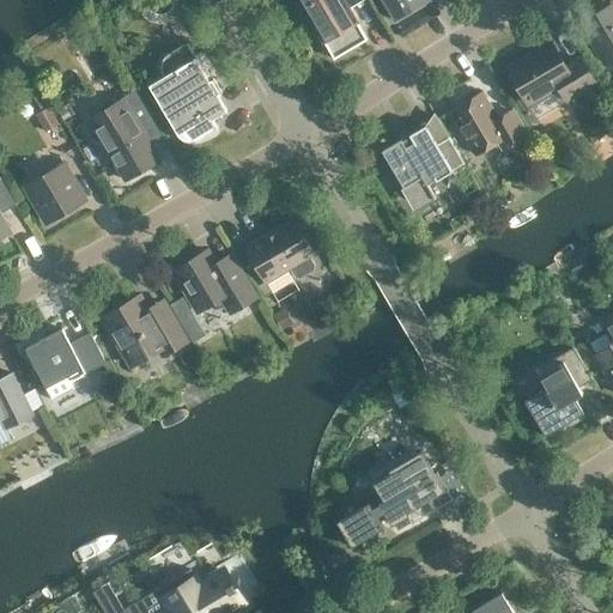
[(350,10),(364,0),(298,0),(334,59),(368,40),(350,10)]
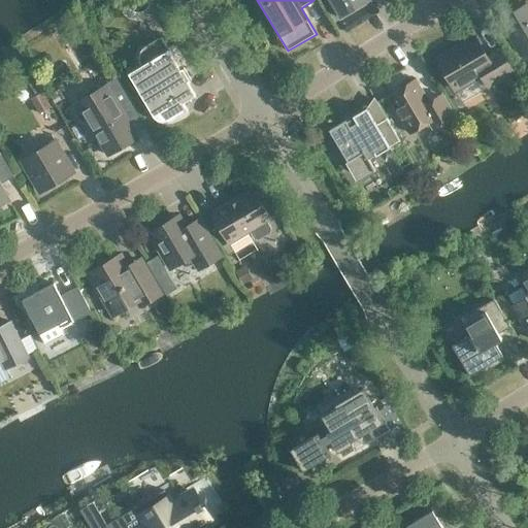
[(329,0),(340,18),(370,0),(329,0)]
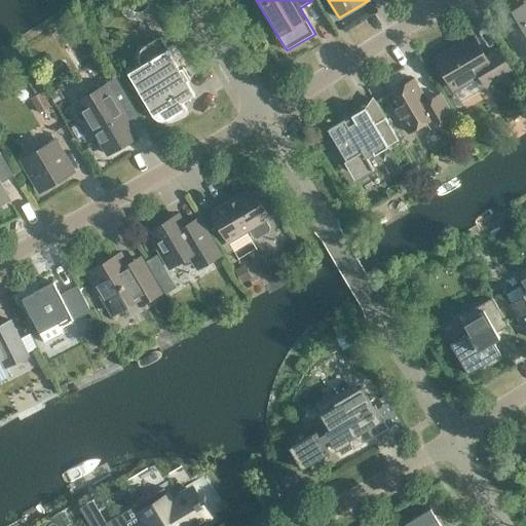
[(525,4),(525,3),(498,20),(520,54),(525,50),(525,4)]
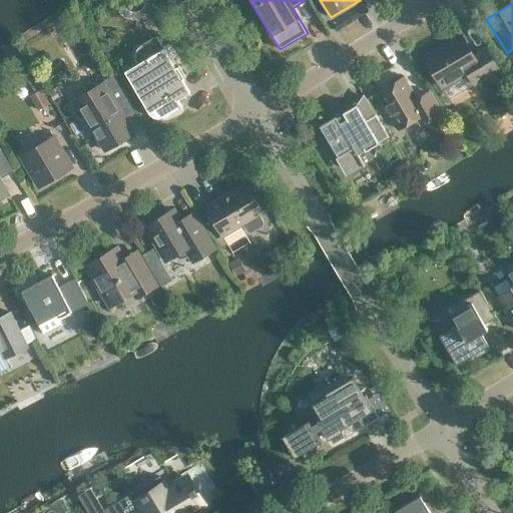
[(165,117),(182,107),(178,100),(190,92),(182,79),(185,78),(178,66),(175,67),(156,35),(139,46),(136,50),(135,55),(135,61),(137,64),(125,71),(149,113),(154,117),(159,118),(165,117)]
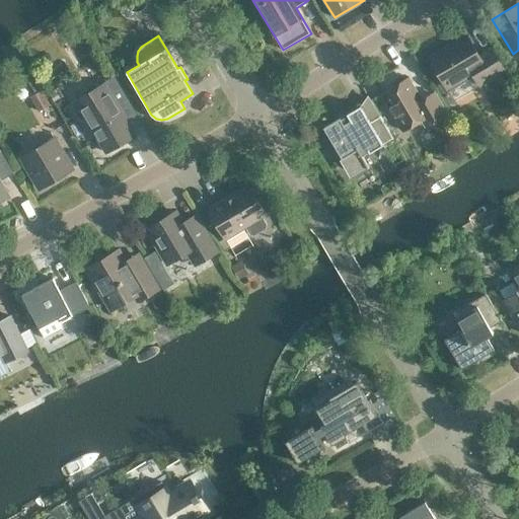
[(479,57),(467,38),(430,60),(446,87),(471,72),(479,85),(504,71),(492,50),(479,57)]
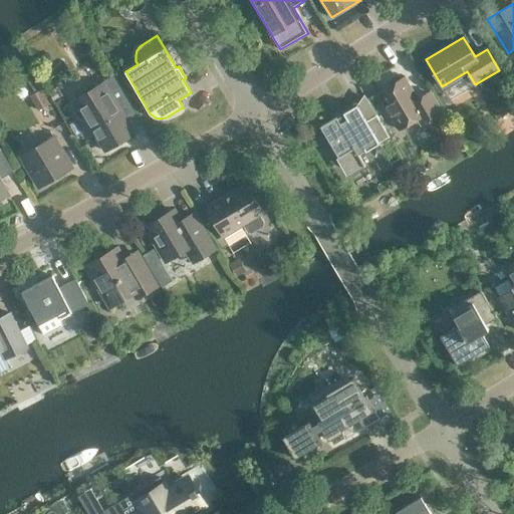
[(91,40),(83,45),(89,55),(98,50),(91,40)]
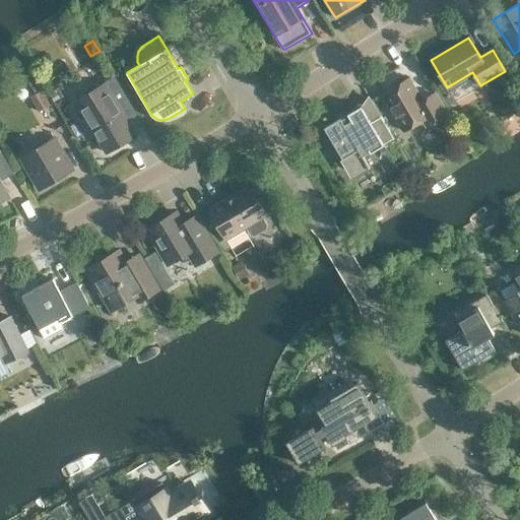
[(128,124),(140,116),(116,75),(102,84),(104,85),(77,102),(107,153),(135,136),(128,124)]
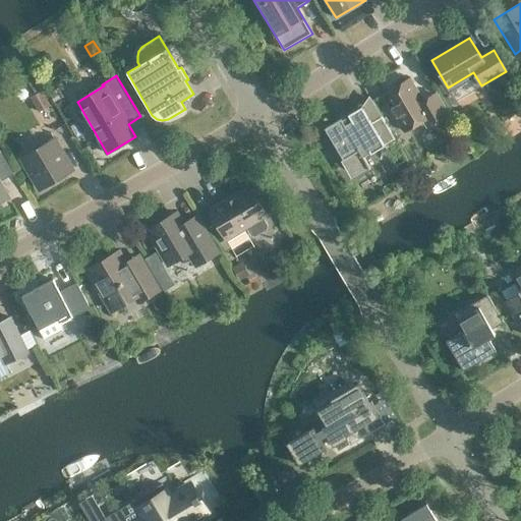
[(35,78),(29,81),(37,96),(43,92),(35,78)]
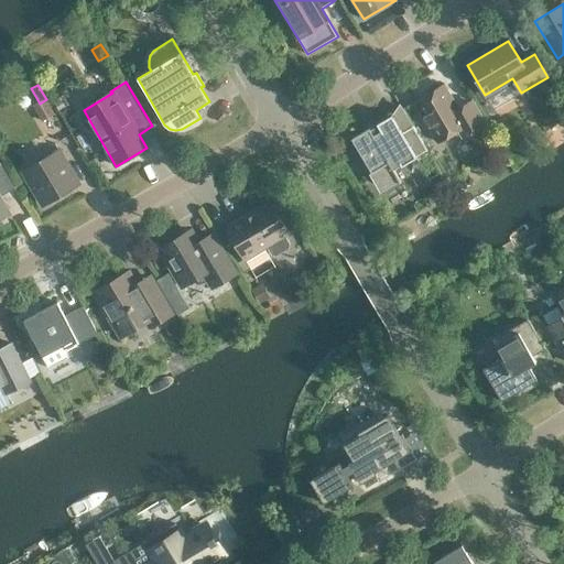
[(457,110),(443,85),(440,87),(435,85),(429,88),(429,94),(414,102),(438,142),(459,130),(464,137),(484,125),(470,101),(457,110)]
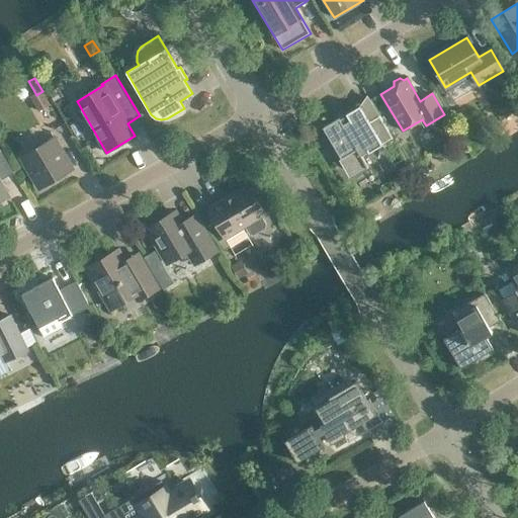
[(36,95),(30,98),(39,112),(52,105),(42,91),(36,95)]
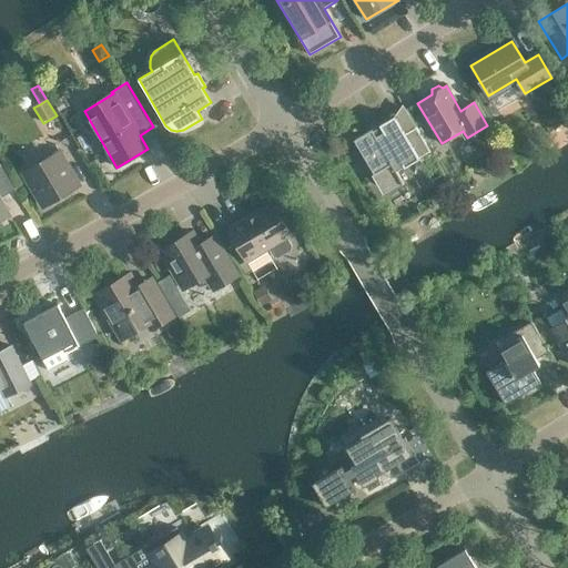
[(429,153),(430,152),(416,127),(415,127),(415,128),(405,134),(394,117),(379,125),(381,127),(373,131),(372,129),(355,140),(375,173),(385,189),(401,179),(403,184),(404,183),(397,171),(404,166),(405,168),(419,159),(419,158),(429,152),(429,153)]
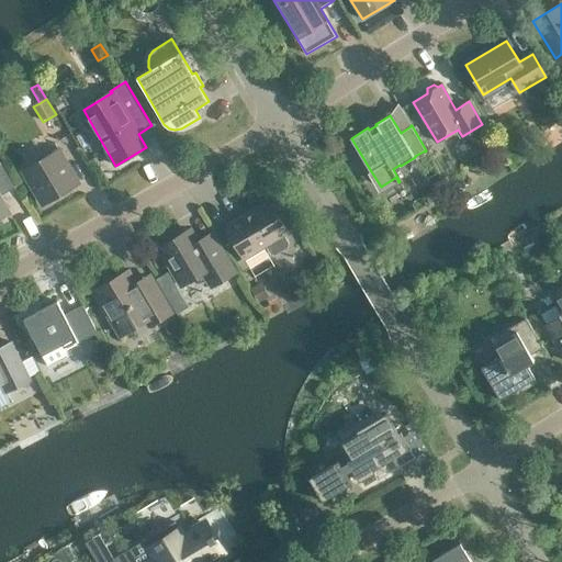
[(43,205),(79,183),(58,149),(23,171),(43,205)]
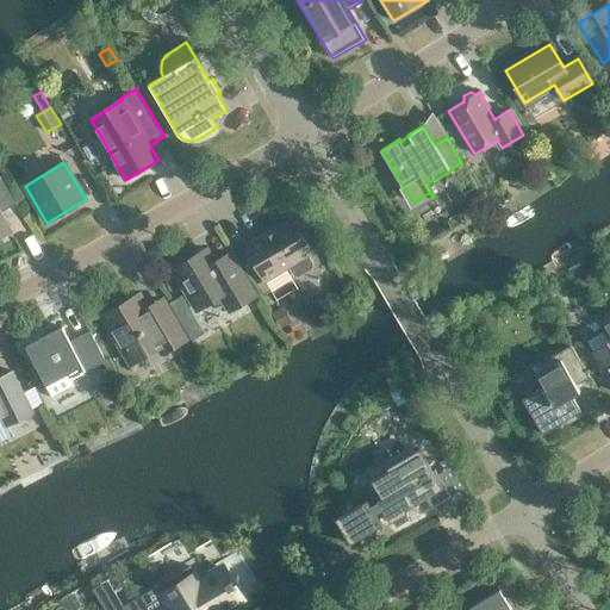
[(0,180),(1,179),(0,176),(0,236),(11,230),(0,212),(0,180)]
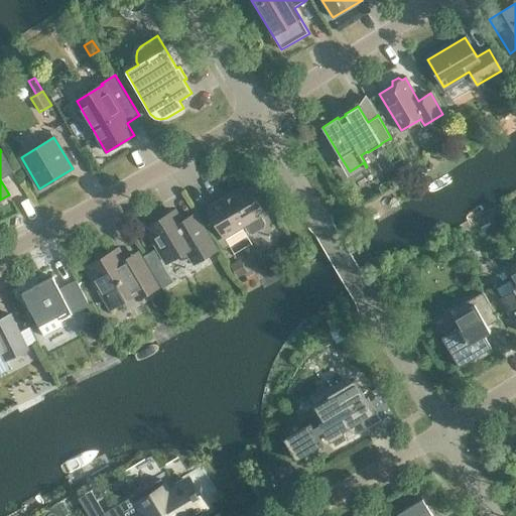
[(207,207),(226,239),(245,228),(248,234),(253,235),(264,228),(265,223),(261,216),(264,214),(247,185),(224,200),(223,198),(207,207)]
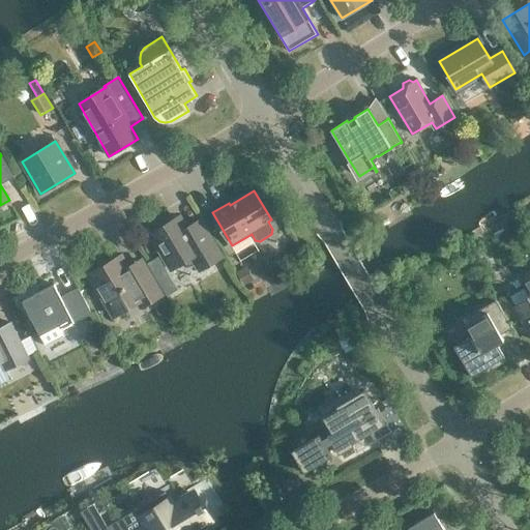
[(179,216),(150,234),(172,269),(183,262),(185,265),(189,266),(200,260),(204,267),(221,258),(203,227),(193,232),(188,231),(179,216)]
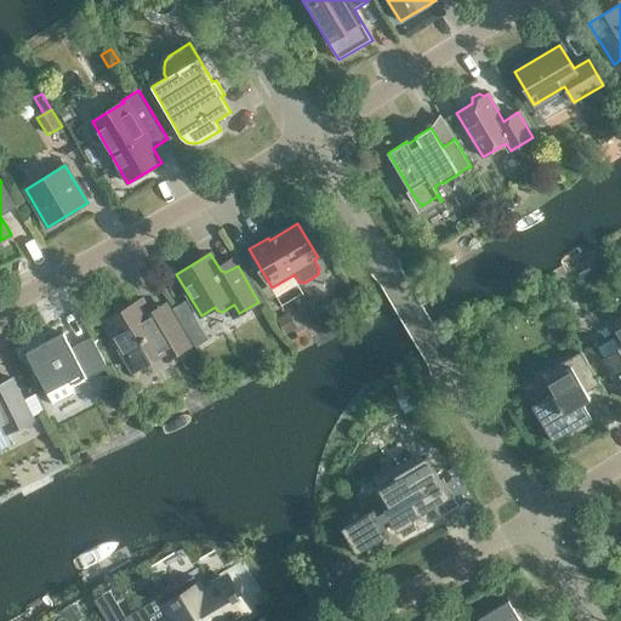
[(141,301),(106,322),(123,349),(121,353),(127,365),(132,366),(134,370),(149,362),(152,362),(164,355),(166,359),(188,346),(170,315),(154,324),(141,301)]
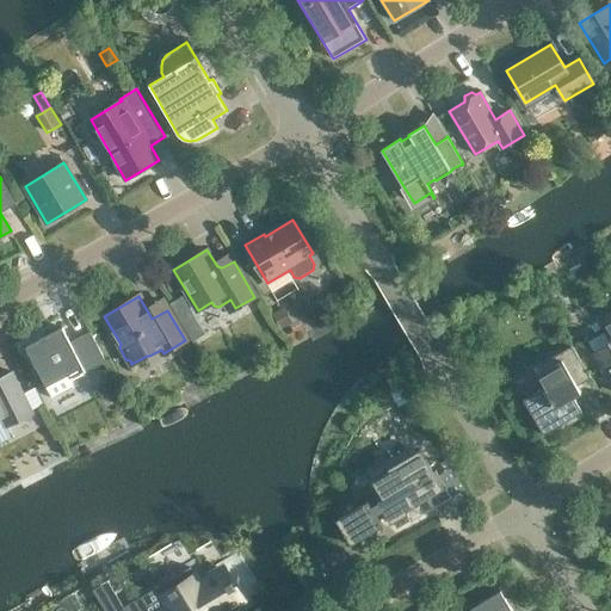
[(283,306),(271,313),(282,331),(294,323),(283,306)]
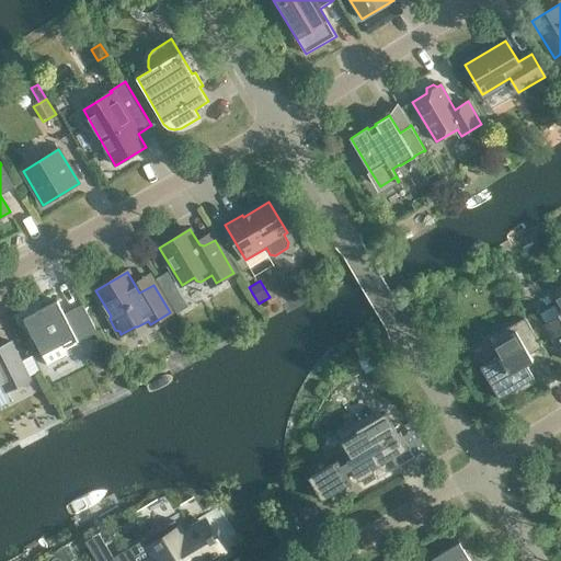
[(560,290),(552,296),(560,309),(560,313),(545,323),(560,351),(560,290)]
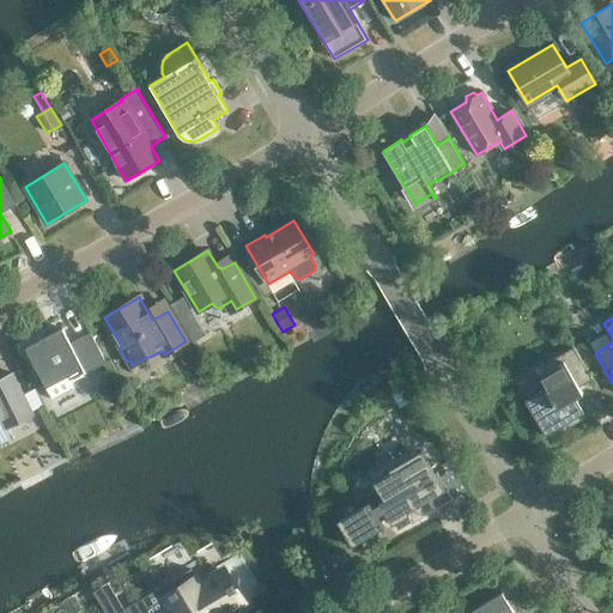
[(62,328),(26,347),(53,400),(74,389),(71,381),(107,363),(91,333),(71,344),(62,328)]
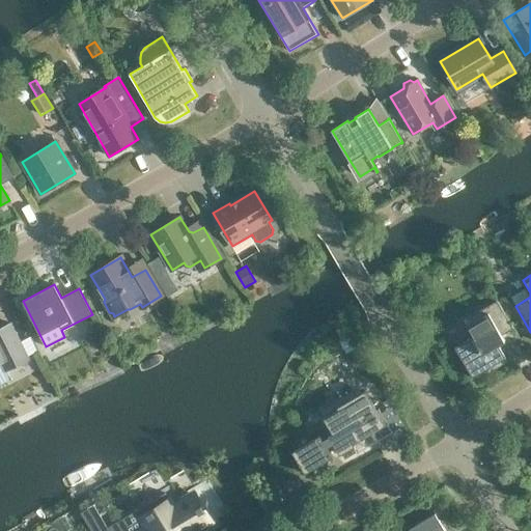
[(506,358),(499,344),(505,340),(502,335),(513,329),(497,301),(468,317),(471,323),(466,326),(472,337),(455,346),(473,376),(492,366),(494,368),(506,361),(504,359),(506,358)]
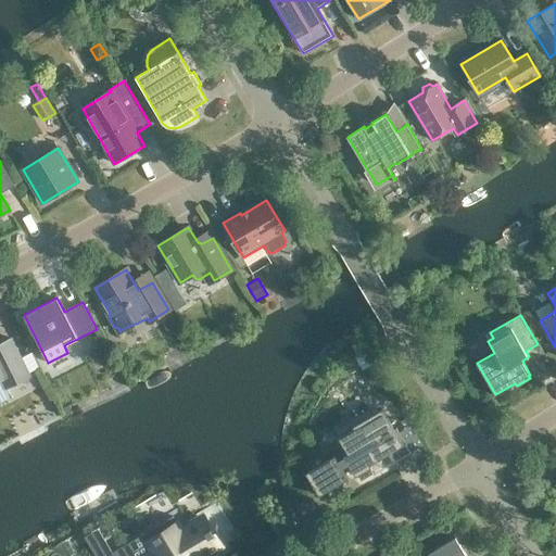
[(30,376),(15,344),(12,339),(11,339),(14,345),(4,350),(3,348),(0,346),(0,378),(0,379),(5,388),(30,376)]
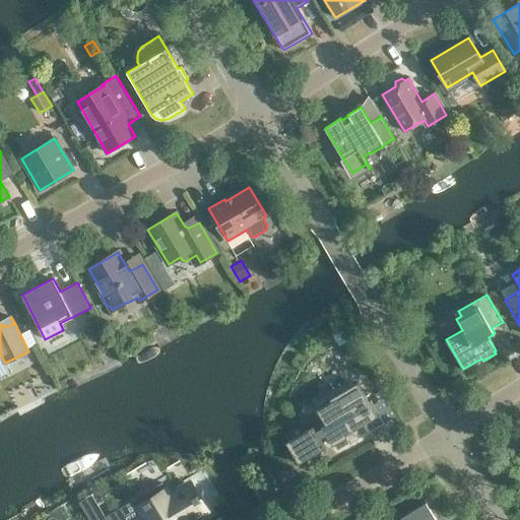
[(340,327),(330,333),(339,346),(348,341),(340,327)]
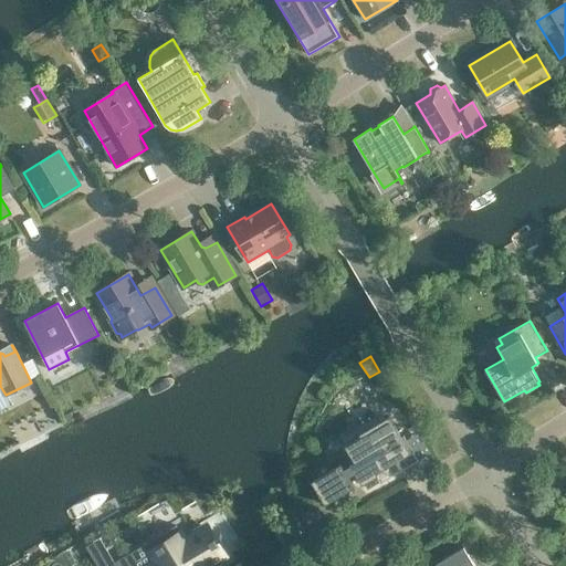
[(342,463),(312,481),(325,504),(355,486),(349,477),(355,473),(362,485),(378,475),(376,473),(395,462),(400,472),(418,461),(404,436),(401,437),(389,417),(359,435),(360,437),(345,446),(354,462),(349,464),(350,465),(344,469),(342,463)]
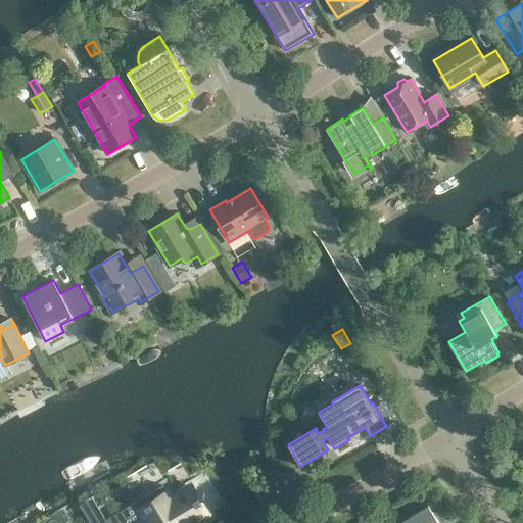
[(186,522),(169,494),(150,506),(149,505),(146,507),(147,508),(138,513),(144,522),(186,522)]
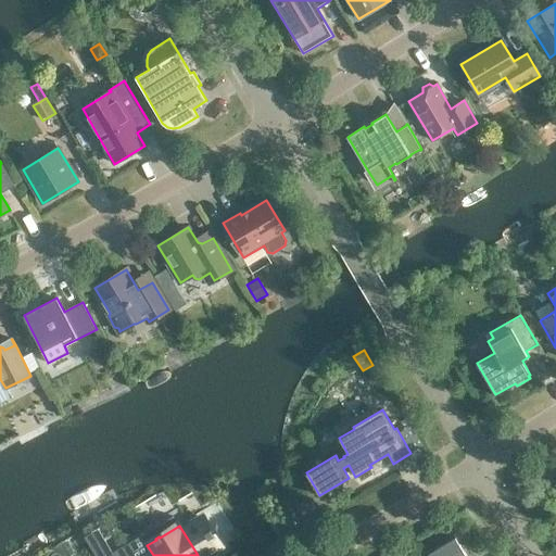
[(466,555),(456,538),(436,550),(429,554),(430,555),(466,555)]
